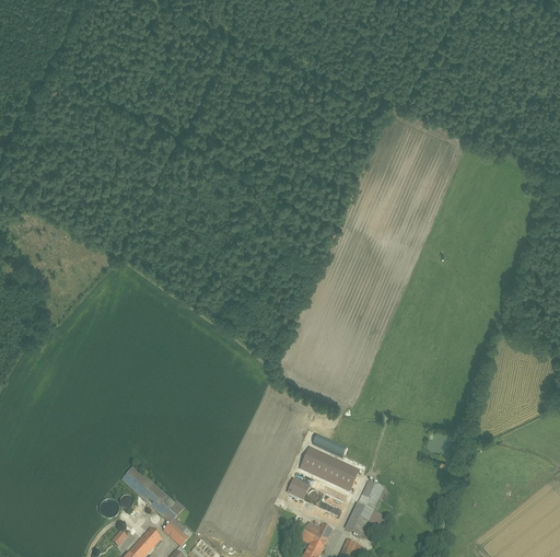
[(535,173),(529,182),(541,189),(547,182),(535,173)]
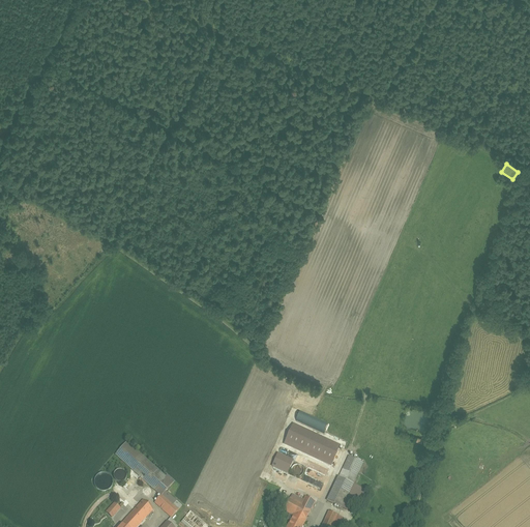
[(324,431),(328,420),(292,405),(289,412),(295,414),(294,417),(324,431)]
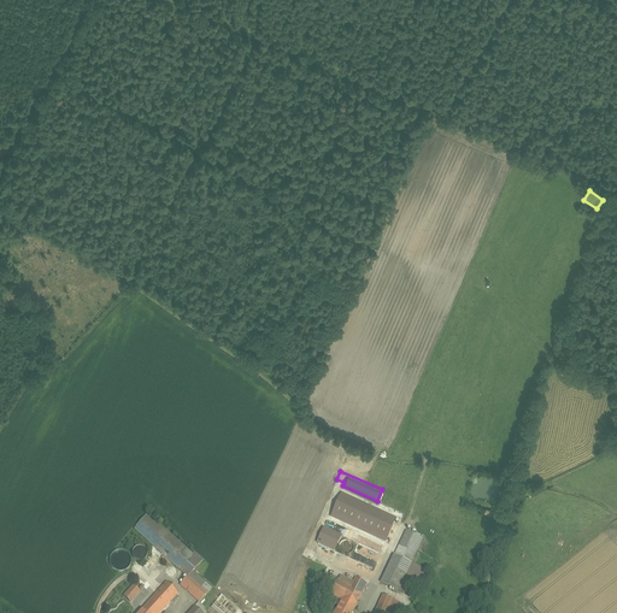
[(338,490),(327,514),(383,538),(394,514),(338,490)]
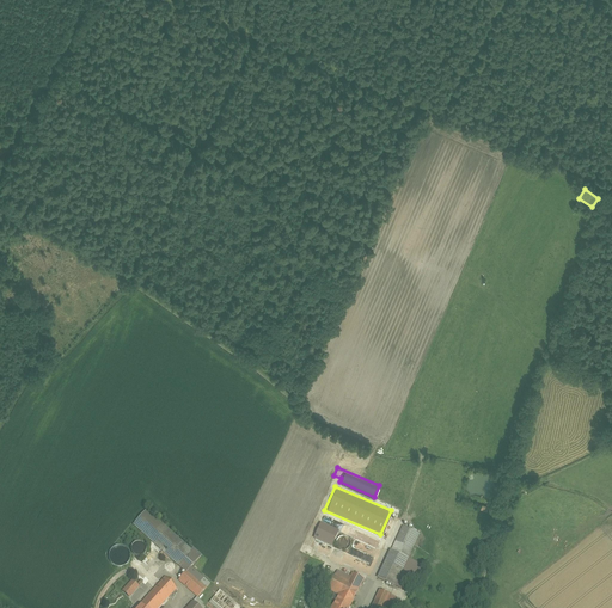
[(191,547),(146,507),(132,522),(181,566),(190,566),(193,564),(202,554),(195,548),(194,546),(191,547)]
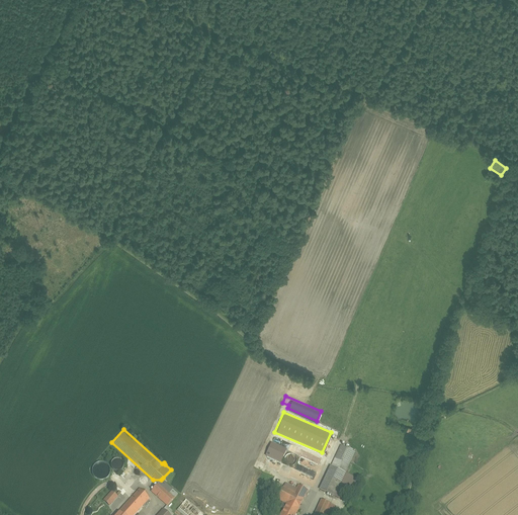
[(279,460),(285,447),(270,440),(263,453),(279,460)]
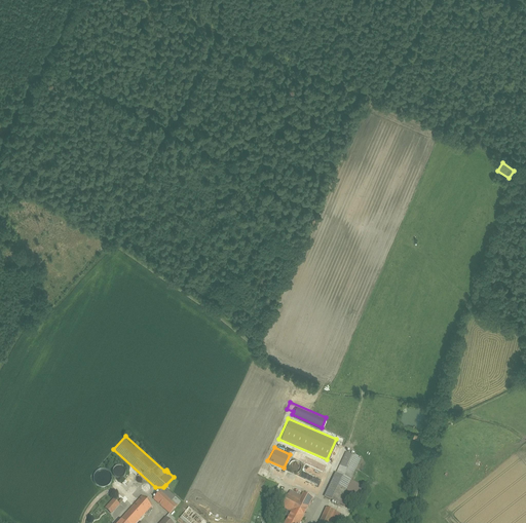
[(361,456),(346,450),(341,461),(355,469),(361,456)]
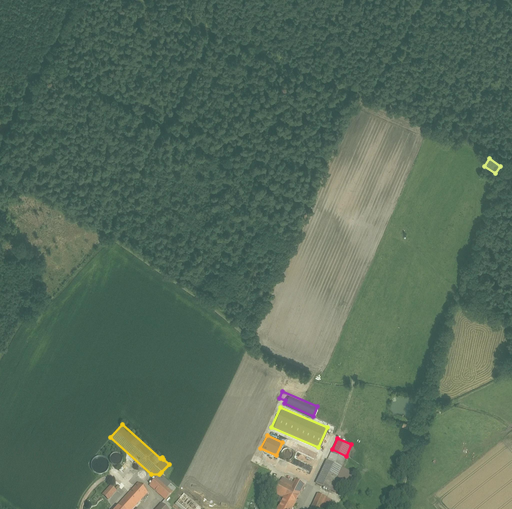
[(309,446),(292,439),(289,445),(306,452),(309,446)]
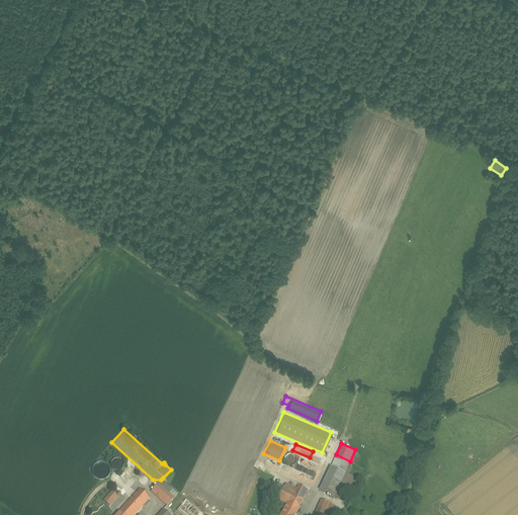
[(291,451),(290,451),(289,451),(287,452),(286,453),(285,454),(285,455),(284,456),(284,457),(284,458),(285,459),(285,460),(286,461),(287,462),(288,463),(289,463),(290,463),(292,463),(293,463),(293,462),(294,462),(295,461),(296,460),(296,459),(296,458),(297,457),(296,456),(296,455),(296,454),(295,453),(294,452),(293,451),(292,451),(291,451)]
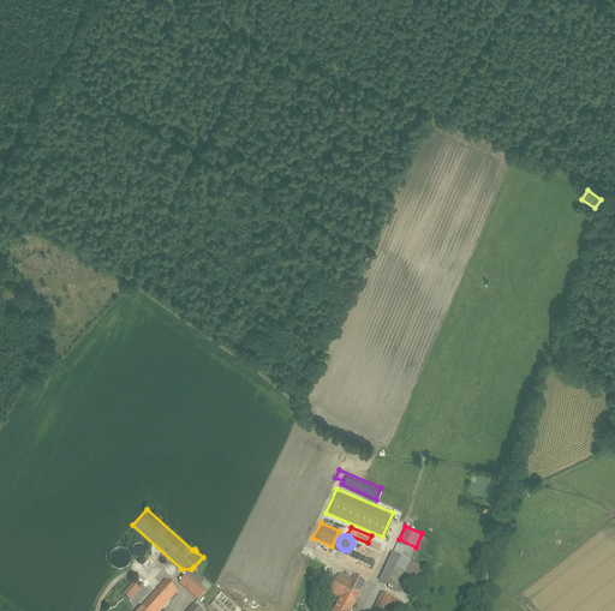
[(416,547),(399,539),(393,550),(410,558),(416,547)]
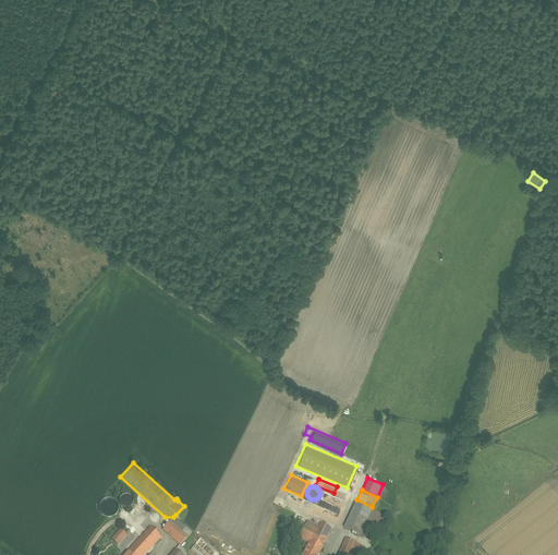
[(123,491),(121,493),(119,495),(118,497),(119,501),(120,503),(122,505),(124,505),(128,505),(130,504),(132,502),(133,498),(132,496),(131,493),(129,492),(126,491),(123,491)]
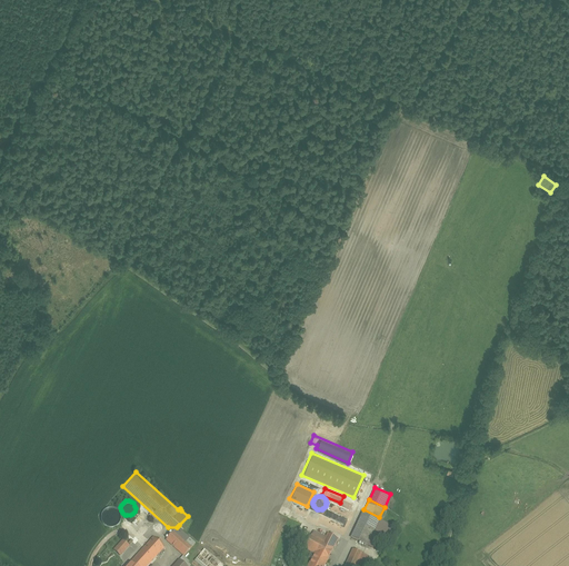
[(102,508),(100,512),(100,516),(100,519),(102,523),(106,525),(109,526),(113,525),(117,524),(119,520),(120,516),(119,513),(117,509),(113,507),(110,506),(106,507),(102,508)]
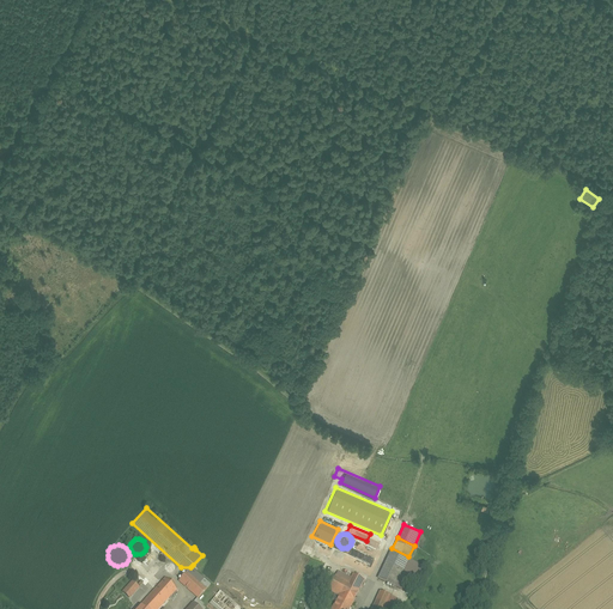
[(374,553),(351,546),(349,553),(371,560),(374,553)]
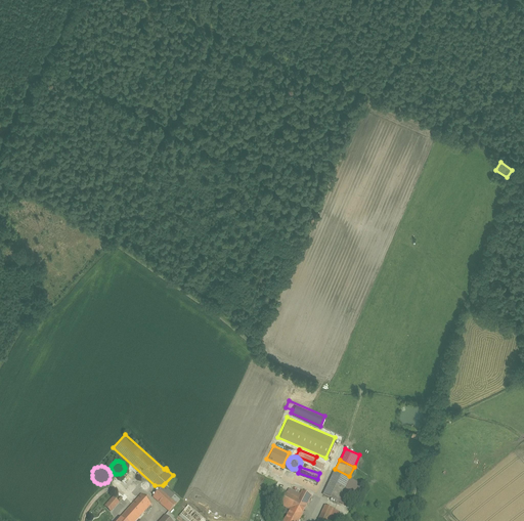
[(349,476),(335,469),(324,492),(338,500),(349,476)]
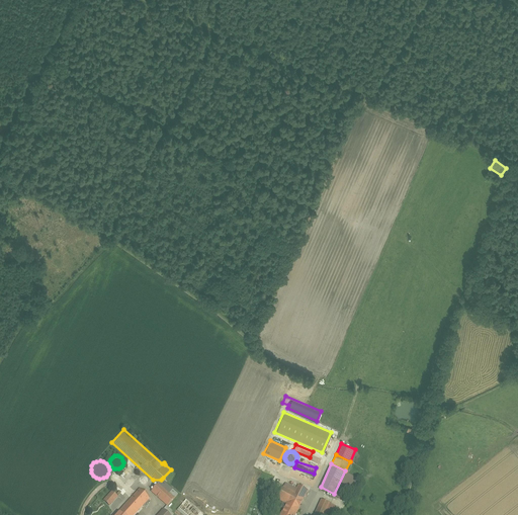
[(353,475),(345,470),(334,494),(342,497),(353,475)]
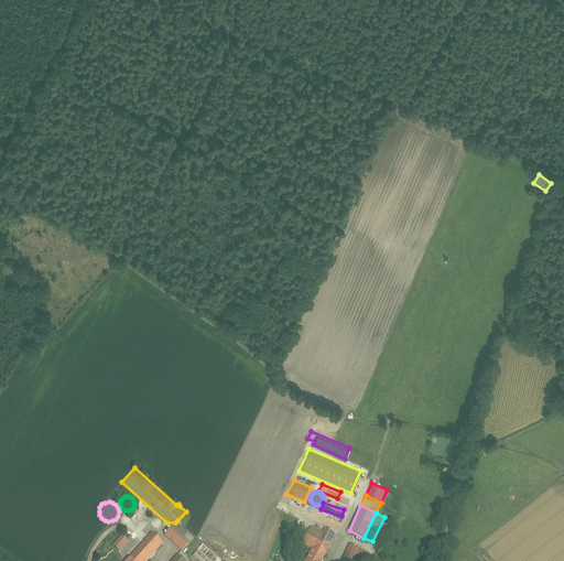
[(323,530),(311,524),(302,540),(313,546),(314,543),(326,550),(336,531),(326,526),(323,530)]
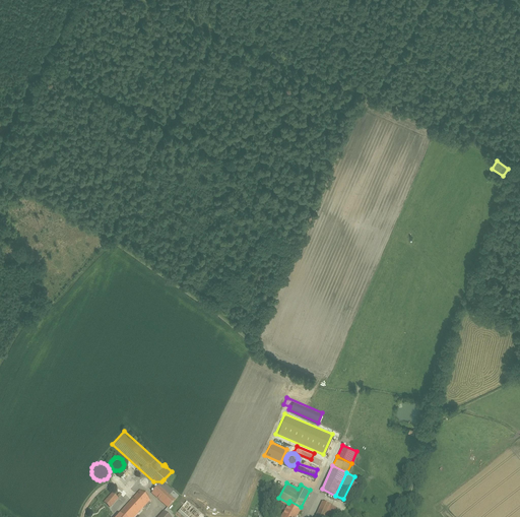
[(159,483),(151,492),(168,507),(175,499),(175,498),(163,487),(159,483)]
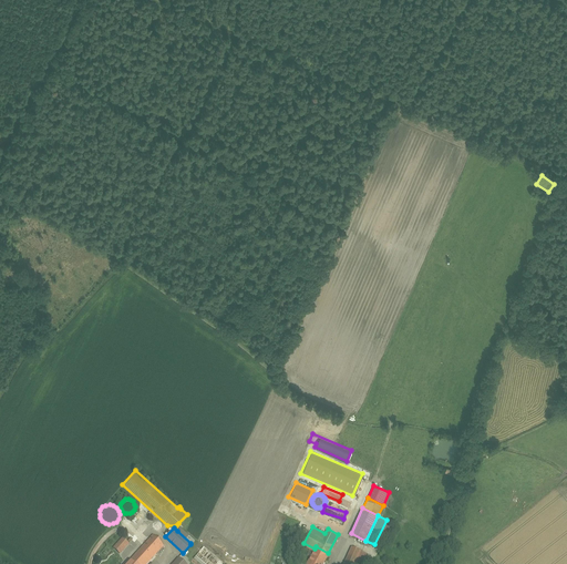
[(181,527),(177,531),(191,543),(194,540),(181,527)]
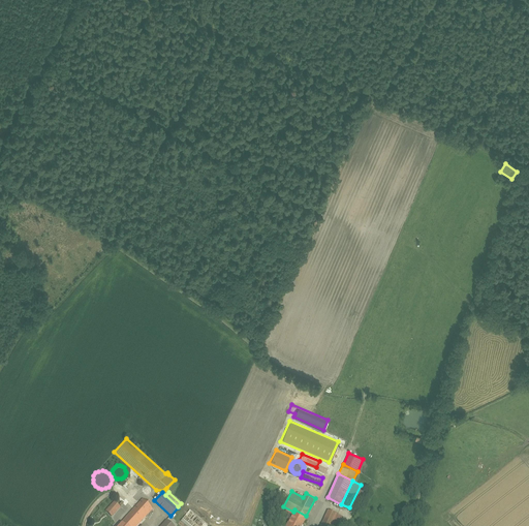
[(136,525),(154,507),(142,497),(115,525),(136,525)]
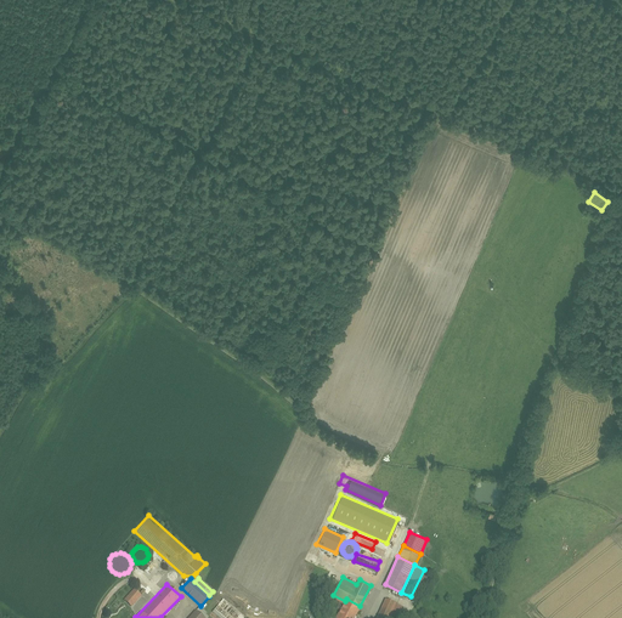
[(134,587),(123,597),(131,606),(142,594),(134,587)]
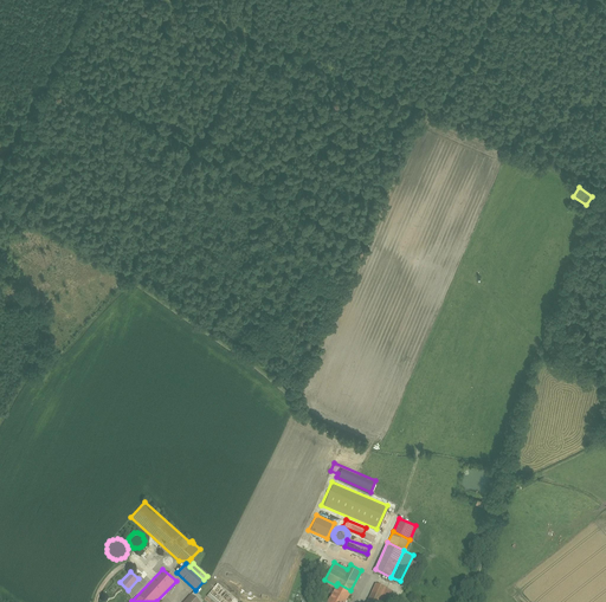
[(224,586),(218,581),(206,595),(216,601),(233,601),(238,597),(229,590),(224,586)]
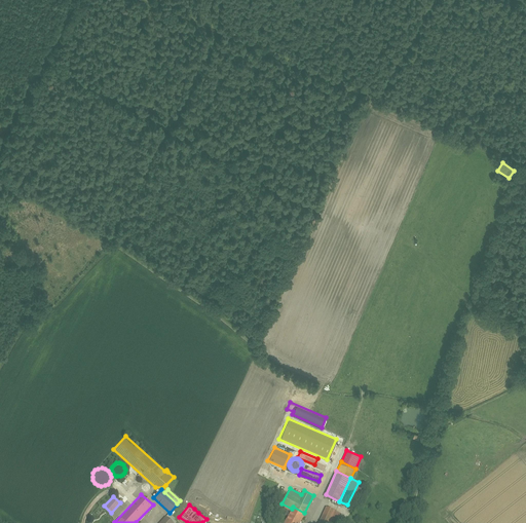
[(327,505),(317,522),(334,522),(335,522),(331,520),(336,510),(327,505)]
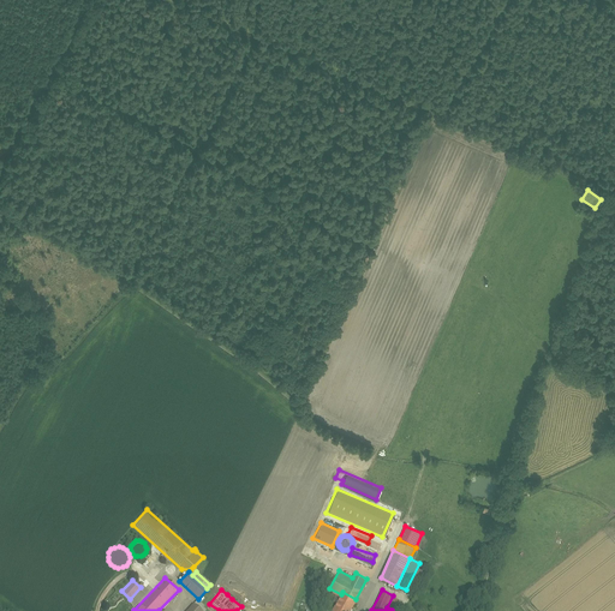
[(356,599),(342,592),(341,594),(333,610),(335,610),(348,610),(356,599)]
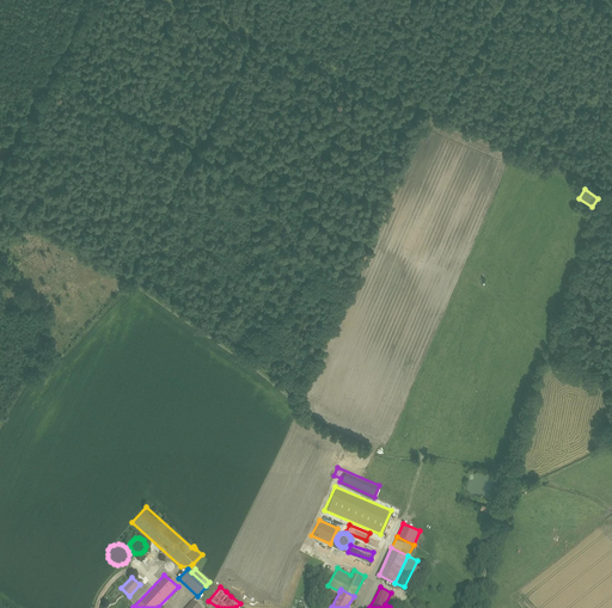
[(197,596),(194,600),(201,606),(204,602),(197,596)]
